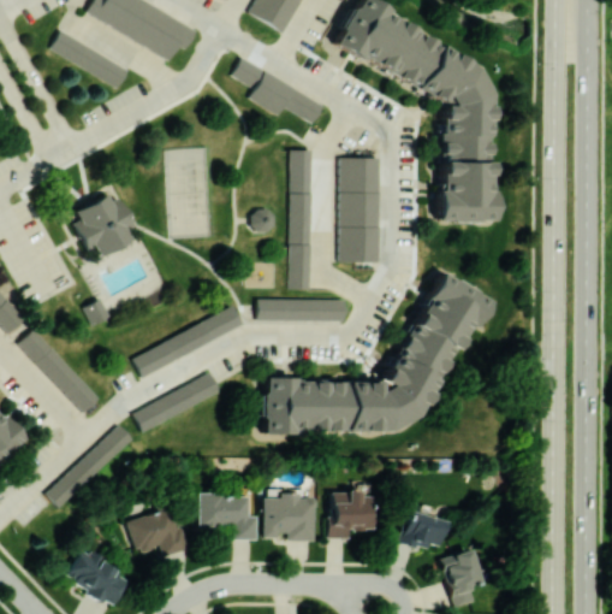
[(93,0),(85,13),(170,60),(178,46),(186,51),(197,30),(142,0),(93,0)]
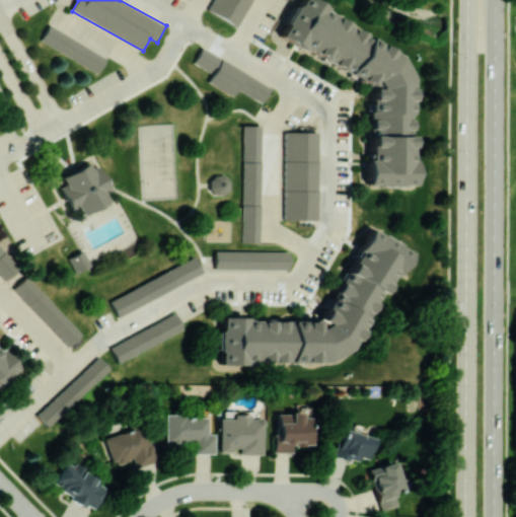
[(217,0),(211,12),(241,28),(255,0),(217,0)]
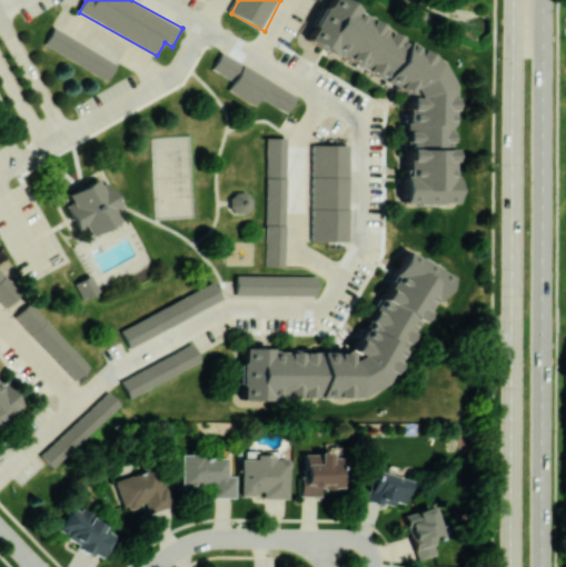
[(452,205),(452,62),(327,2),(307,42),(331,55),(333,55),(407,93),(407,170),(403,179),(403,205),(452,205)]
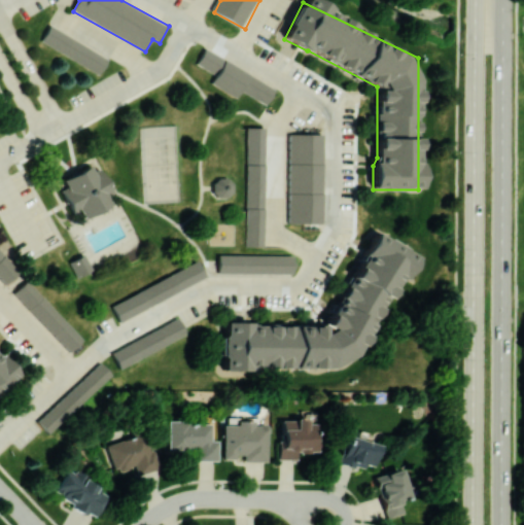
[(110,59),(51,28),(42,43),(102,75),(110,59)]
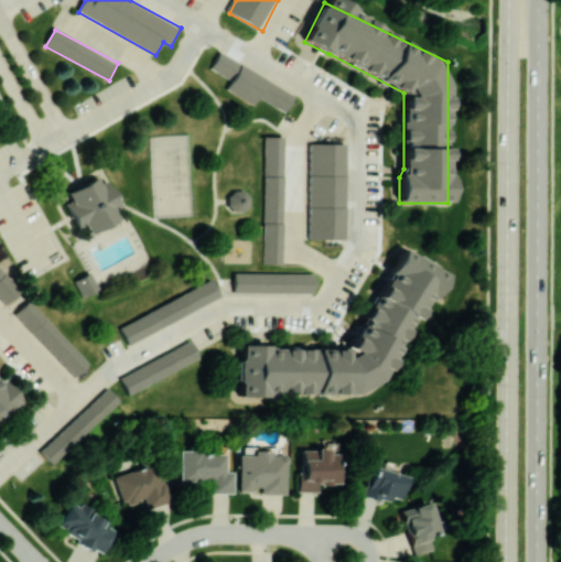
[(212,71),(233,82),(227,92),(256,106),(259,99),(288,114),(298,96),(220,55),(212,71)]
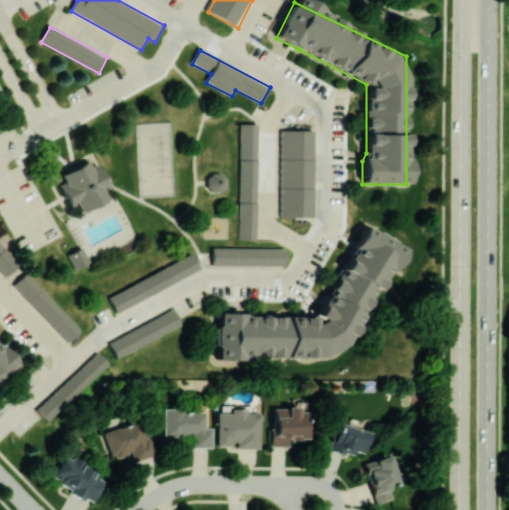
[(240,241),(258,241),(259,125),(241,125),(240,241)]
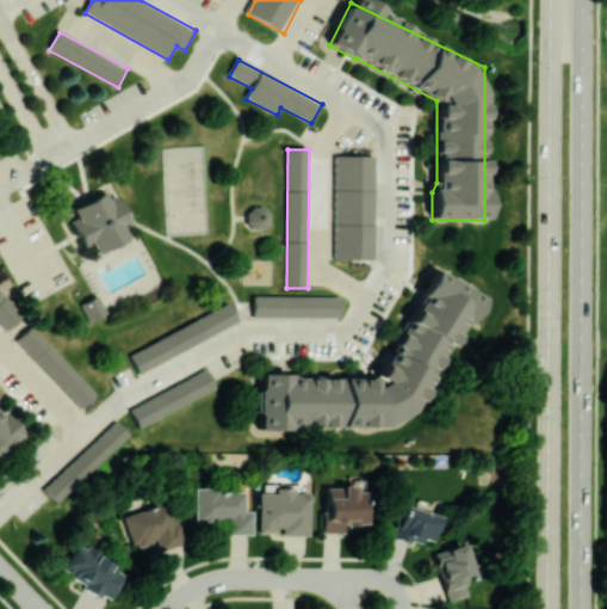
[(376,157),(336,157),(336,262),(376,262),(376,157)]
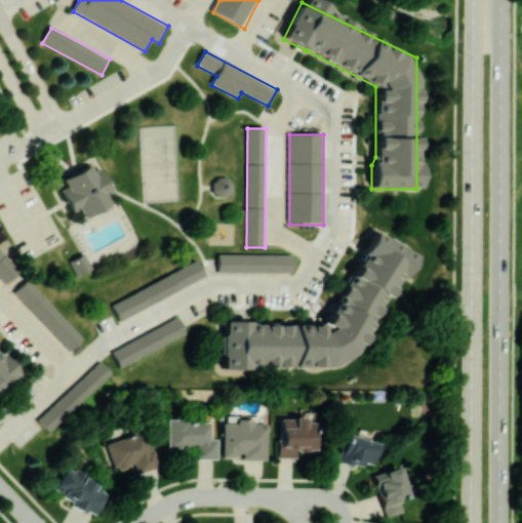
[(59,182),(75,214),(81,211),(85,218),(113,204),(110,196),(114,194),(102,169),(94,172),(91,166),(59,182)]
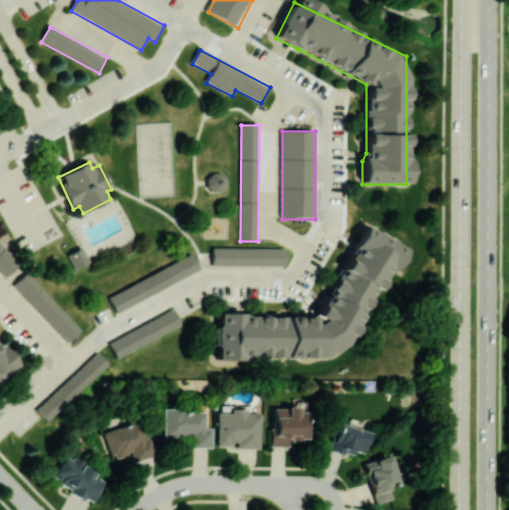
[(209,193),(228,192),(227,174),(209,175),(209,193)]
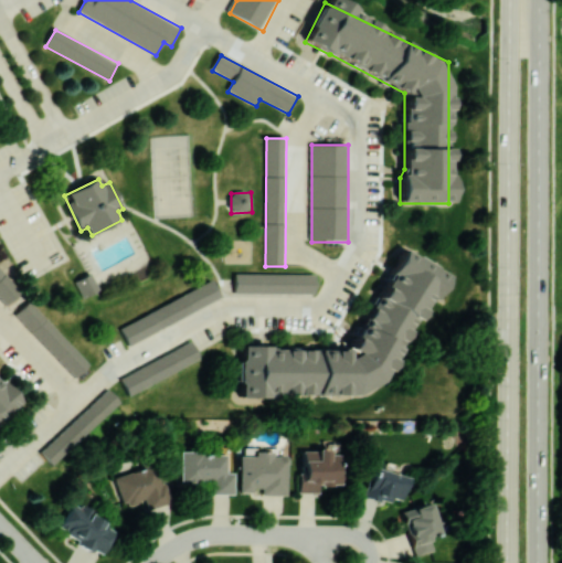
[(242,396),(378,394),(446,274),(415,257),(414,257),(403,251),(391,273),(391,275),(368,317),(368,318),(350,350),(296,351),(294,350),(274,350),(267,347),(241,347),(242,396)]
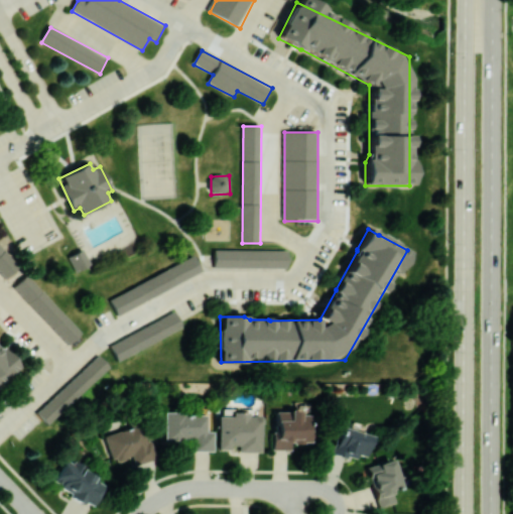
[(0,272),(6,280),(20,268),(0,246),(0,272)]
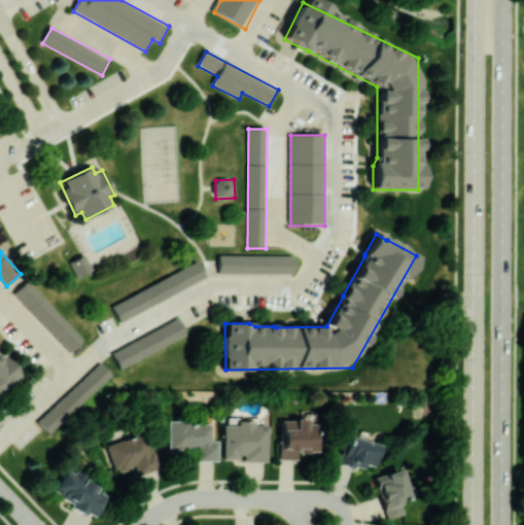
[(72,264),(80,279),(95,271),(86,255),(72,264)]
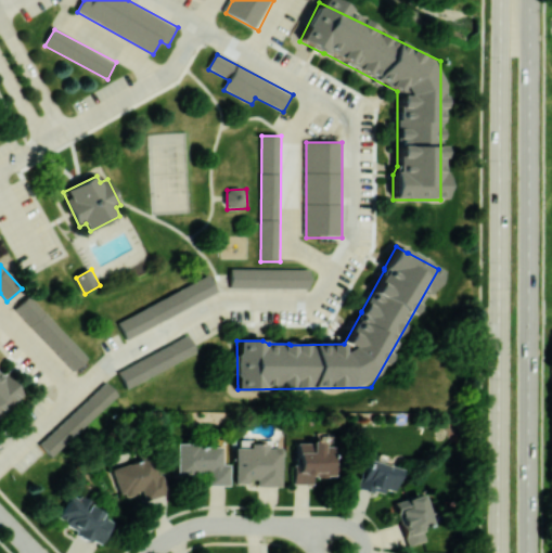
[(310,270),(231,269),(231,288),(310,290),(310,270)]
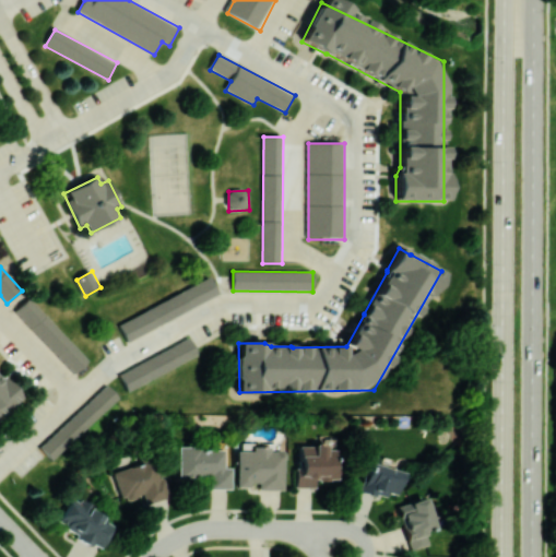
[(221,297),(212,280),(119,322),(127,340),(221,297)]
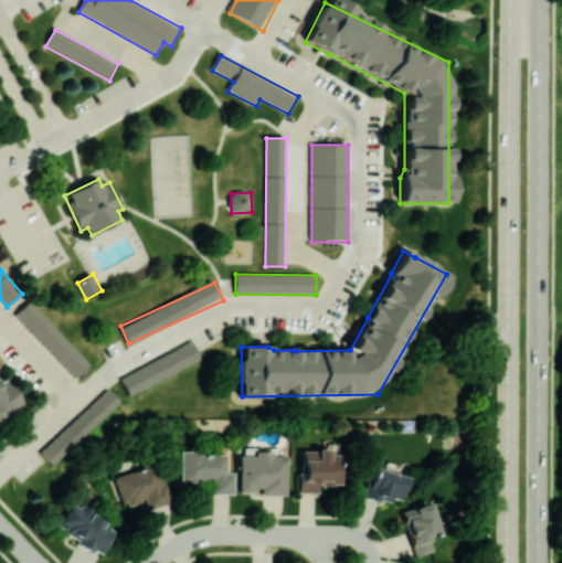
[(91,365),(29,301),(16,316),(76,379),(91,365)]
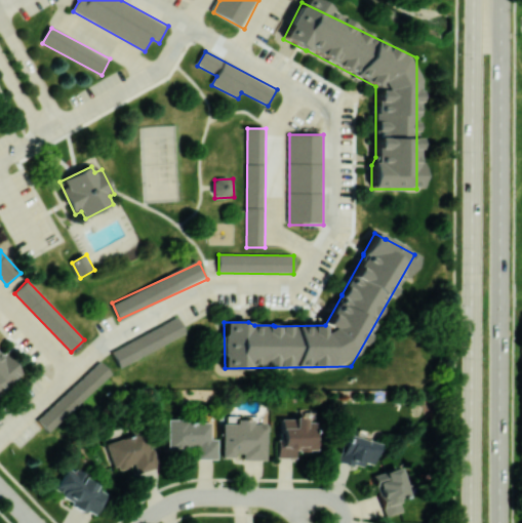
[(113,352),(120,367),(187,335),(179,319),(113,352)]
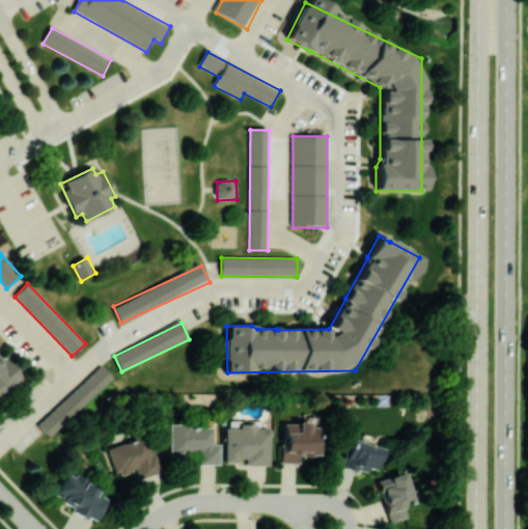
[(38,425),(51,438),(114,380),(103,367),(38,425)]
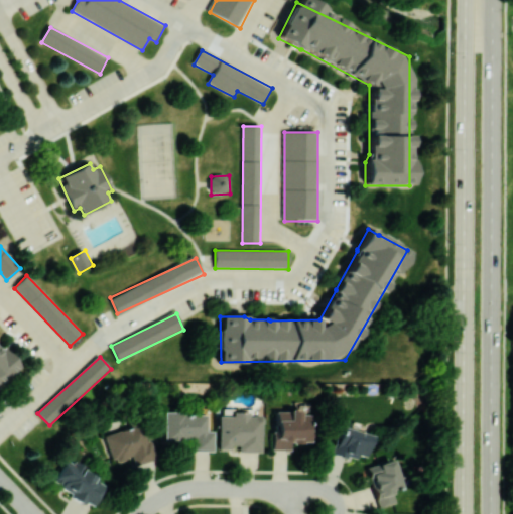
[(276,412),(276,452),(292,452),(292,444),(312,444),(312,412),(276,412)]
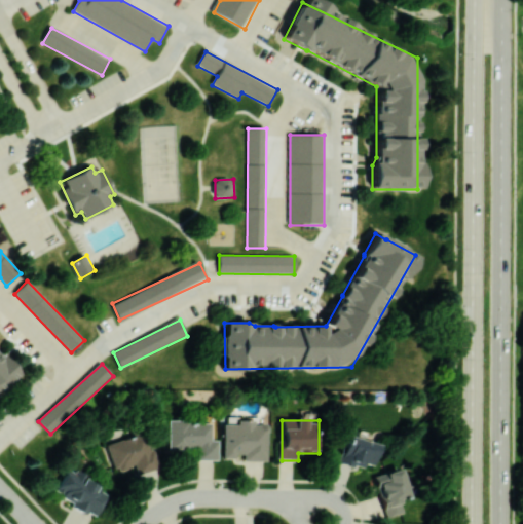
[(218,461),(218,442),(212,442),(212,423),(170,423),(170,449),(199,449),(199,461),(218,461)]
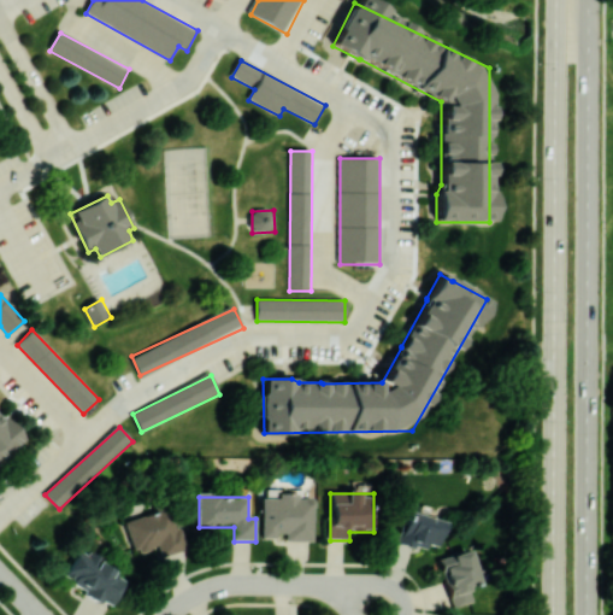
[(314,543),(316,498),(264,497),(263,540),(278,540),(278,534),(288,534),(287,542),(314,543)]
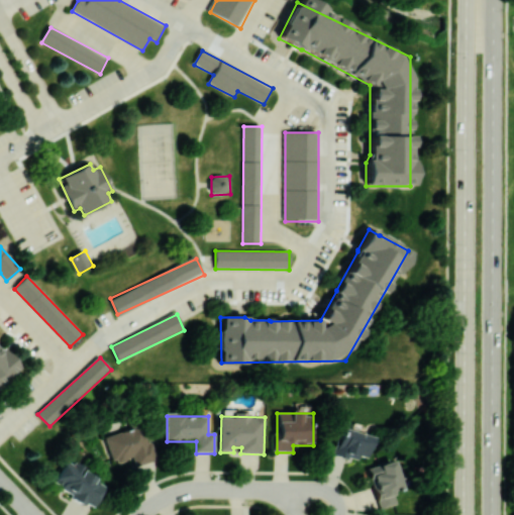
[(115,465),(133,458),(136,468),(156,461),(144,425),(107,437),(115,465)]
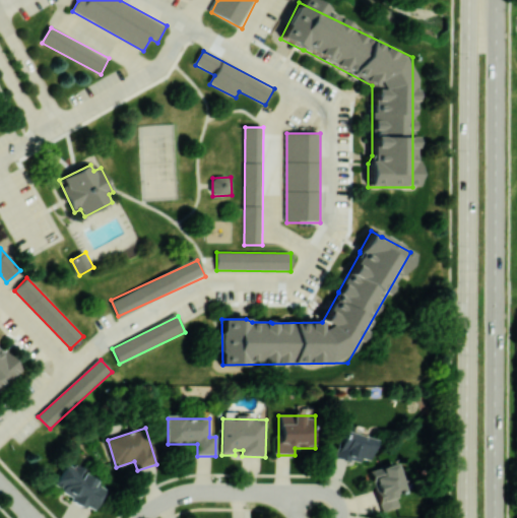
[(370,465),(376,439),(343,432),(337,458),(370,465)]
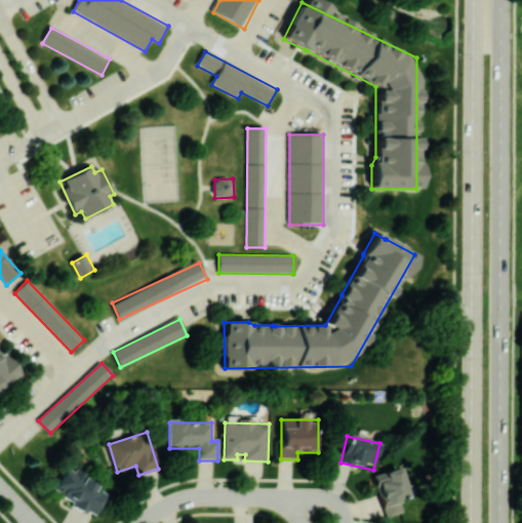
[(404,513),(400,499),(409,496),(400,469),(374,477),(388,518),(404,513)]
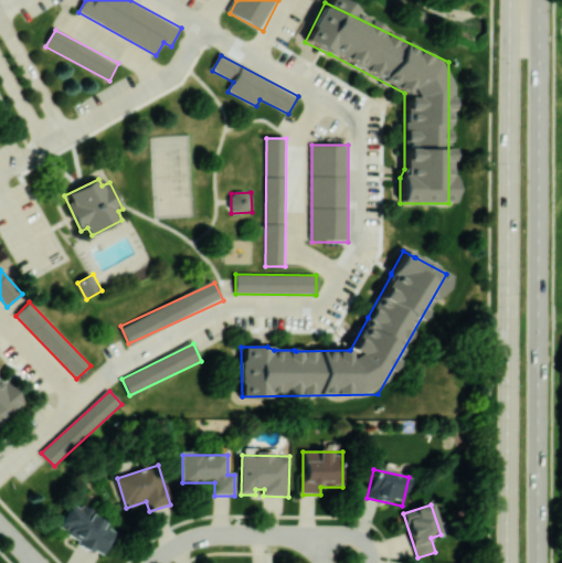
[(105,555),(118,528),(72,506),(59,533),(105,555)]
